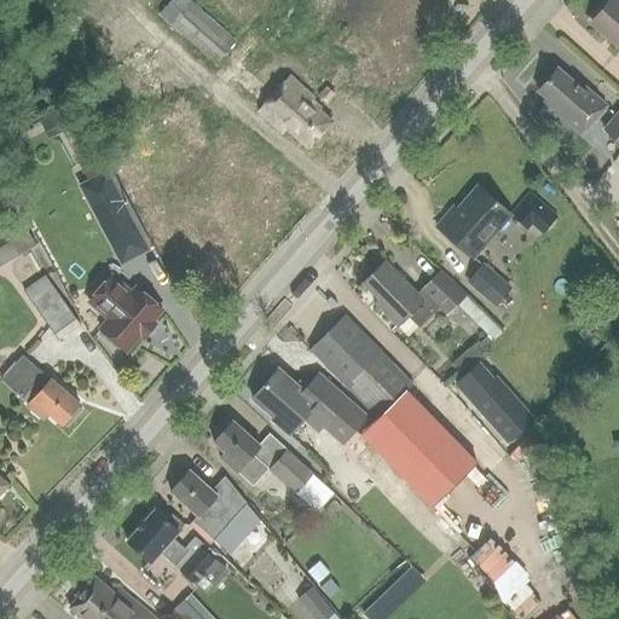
[(189,3),(189,4),(184,0),(172,0),(160,15),(169,24),(213,64),(233,42),(189,3)]
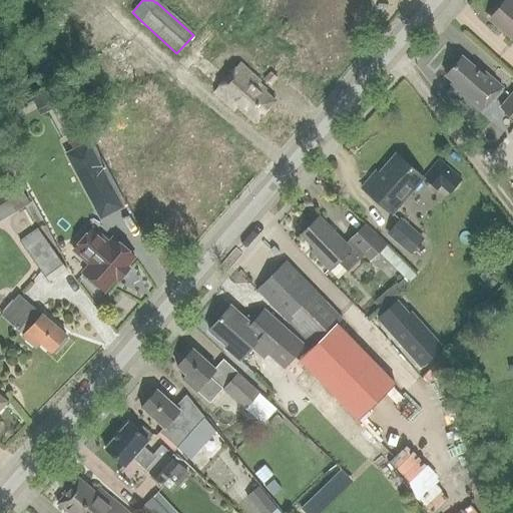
[(500,30),(512,41),(512,4),(508,0),(505,0),(490,17),(502,28),(500,30)]
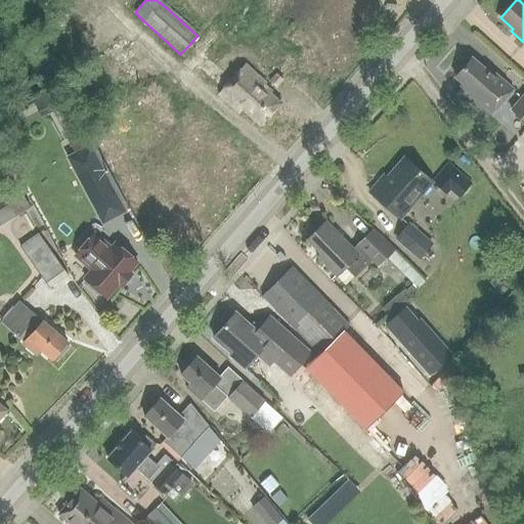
[(460,86),(491,114),(512,90),(485,67),(483,70),(471,58),(453,78),(462,84),(460,86)]
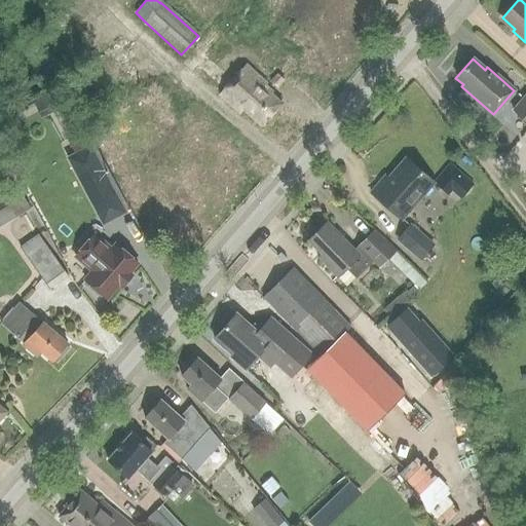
[(261,126),(282,104),(263,87),(266,83),(246,65),(219,95),(239,113),(242,110),(261,126)]
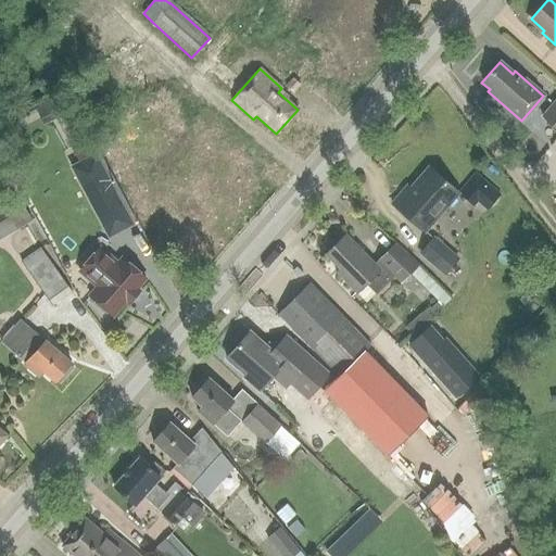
[(293,92),(300,84),(294,78),(287,87),(293,92)]
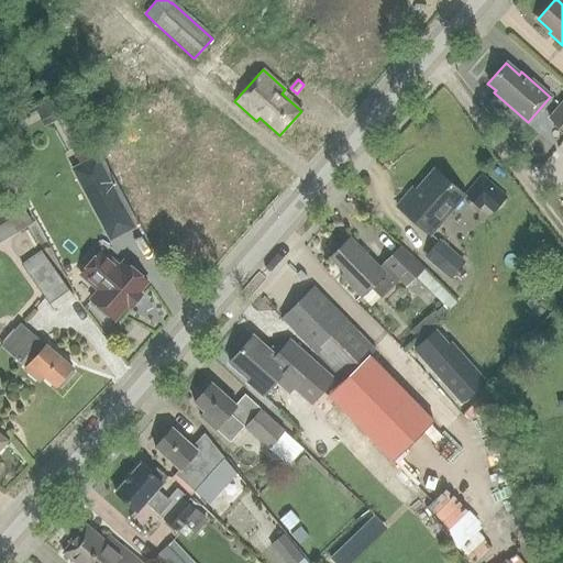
[(48,124),(73,108),(62,91),(37,108),(48,124)]
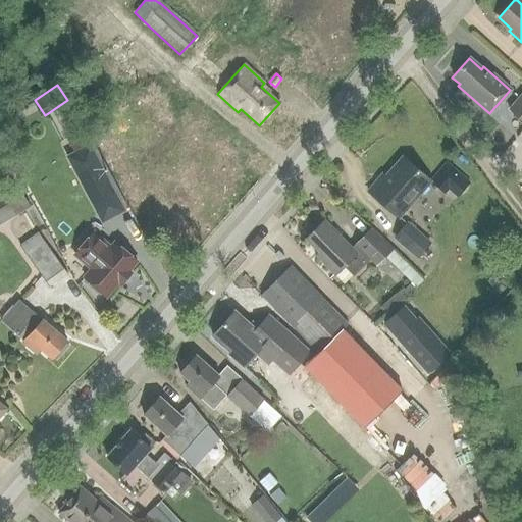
[(521,93),(509,109),(521,120),(521,93)]
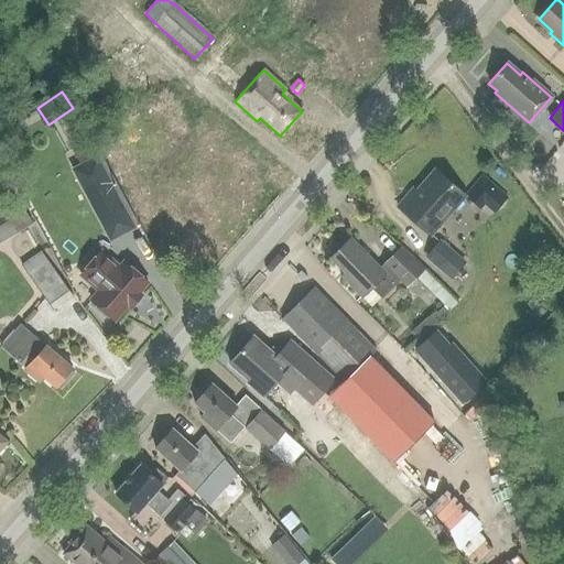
[(90,143),(74,153),(79,165),(98,156),(90,143)]
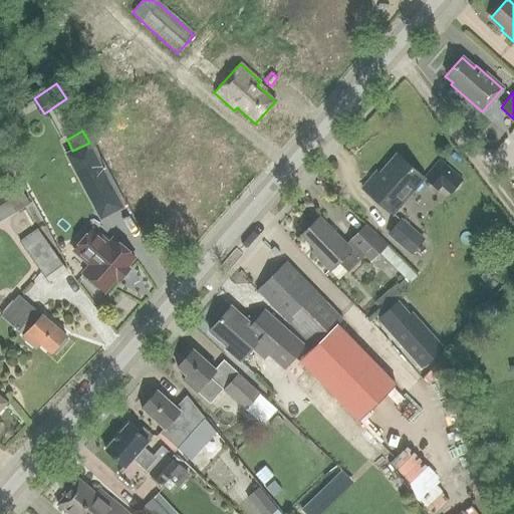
[(72,151),(94,195),(112,186),(89,143),(72,151)]
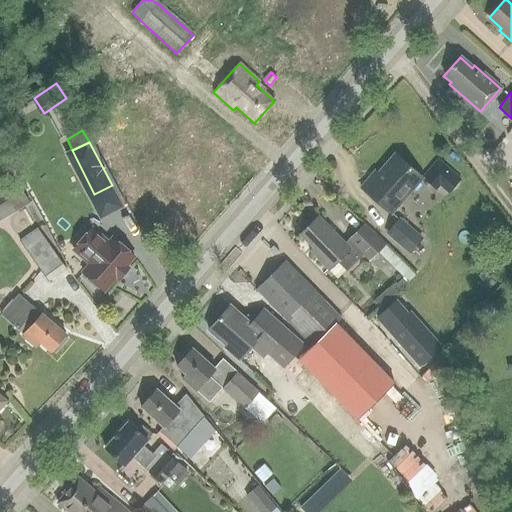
[(421,178),(422,177),(420,176),(395,154),(378,173),(375,171),(360,187),(391,213),(421,178)]
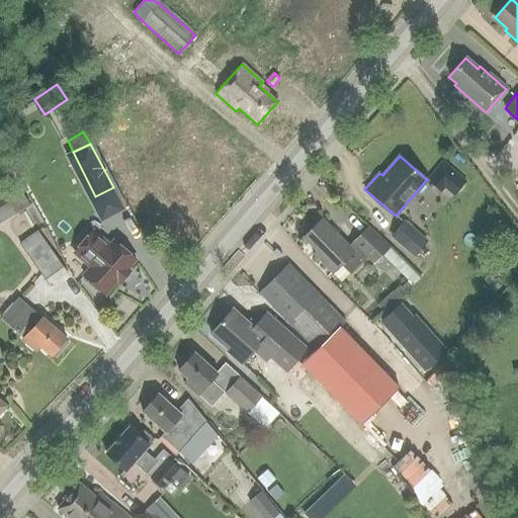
[(442,160),(425,178),(427,179),(426,180),(440,193),(444,188),(452,195),(465,180),(442,160)]
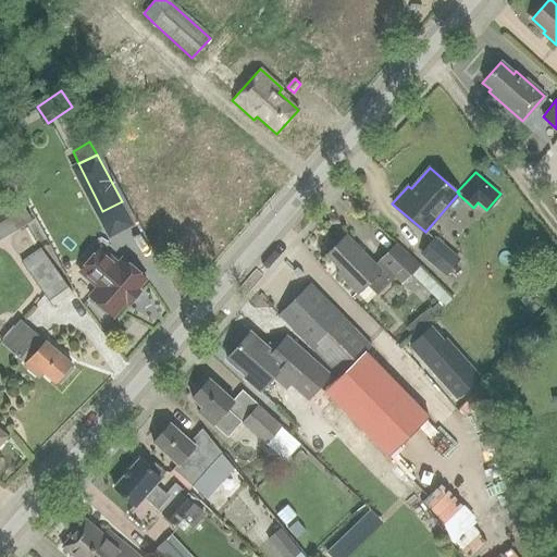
[(0,238),(32,221),(24,209),(0,222),(0,238)]
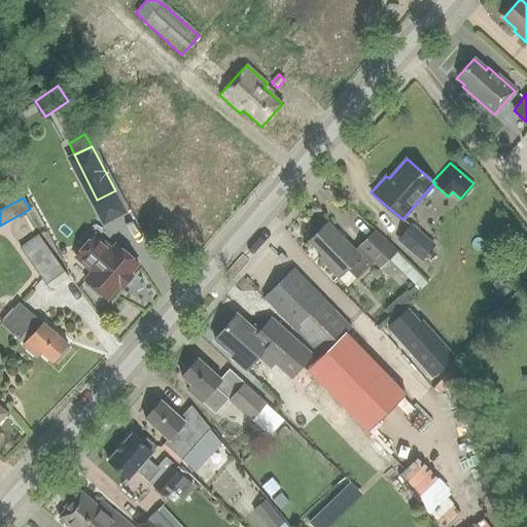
[(338,278),(347,269),(356,278),(374,261),(380,268),(389,258),(415,285),(420,289),(426,283),(376,232),(356,250),(328,222),(322,229),(315,229),(310,234),(311,240),(309,242),(321,254),(318,257),(338,278)]
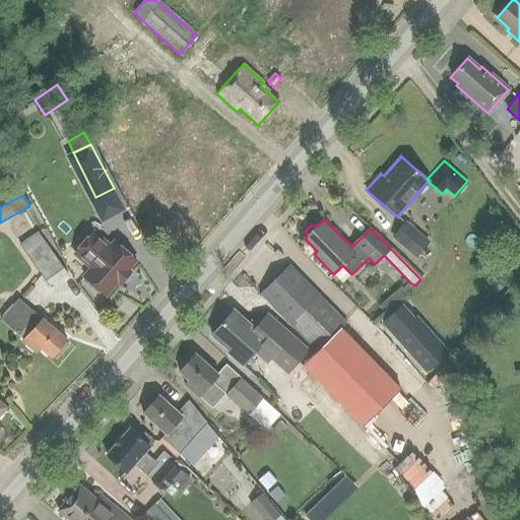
[(405,222),(393,237),(415,256),(428,242),(405,222)]
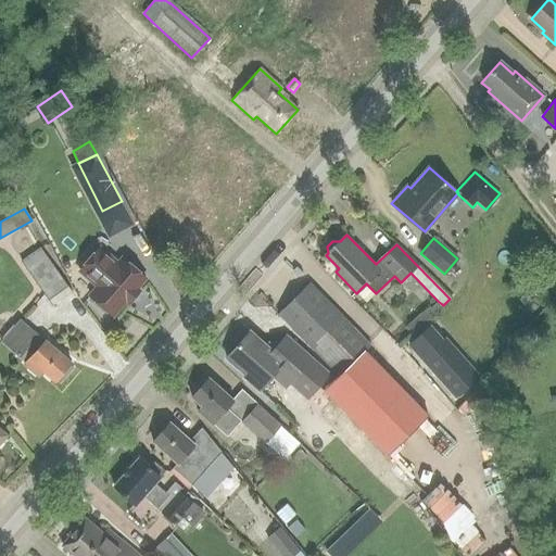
[(99,244),(79,270),(98,286),(89,297),(116,318),(128,302),(131,304),(142,289),(139,286),(149,274),(123,254),(118,260),(99,244)]
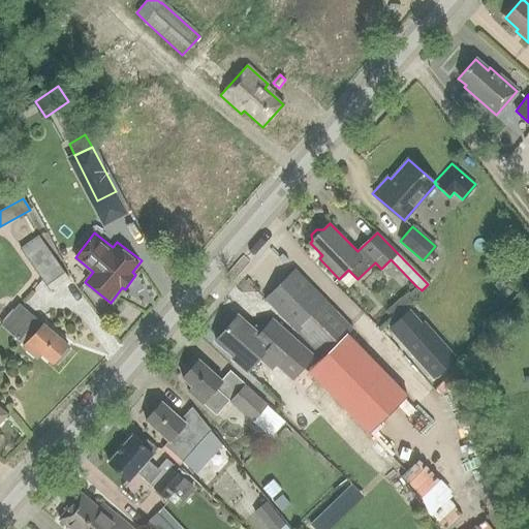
[(67,277),(38,237),(21,249),(50,289),(67,277)]
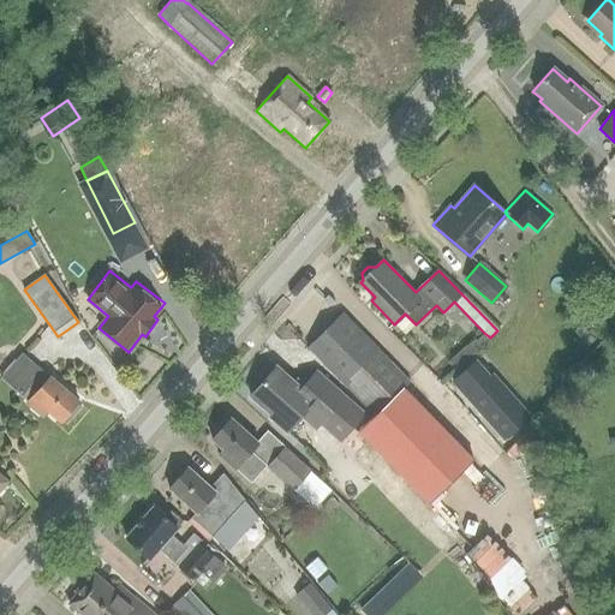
[(410,382),(342,314),(308,347),(374,416),(392,399),(402,388),(410,382)]
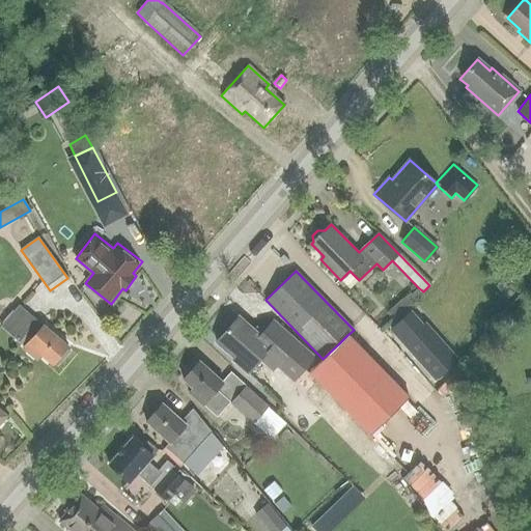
[(407,295),(389,311),(395,318),(421,295),(416,289),(409,297),(407,295)]
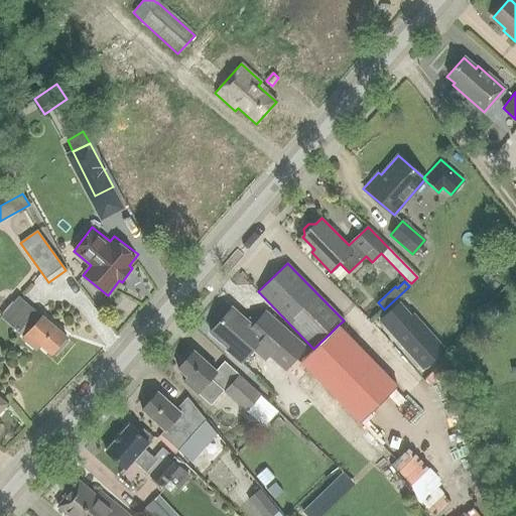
[(50,354),(66,337),(42,315),(41,316),(17,296),(0,316),(23,337),(22,338),(35,350),(39,345),(50,354)]
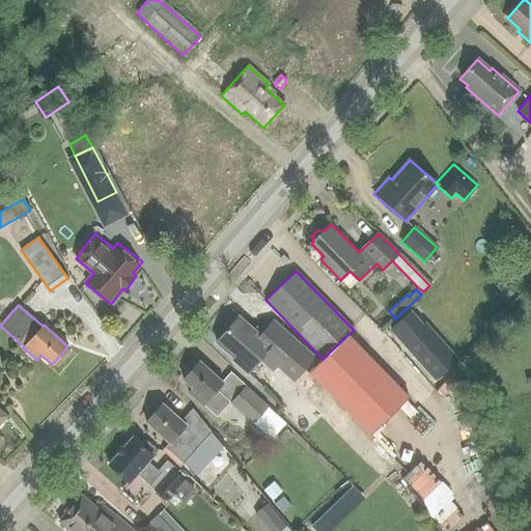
[(411,310),(390,328),(401,340),(434,379),(454,360),(421,323),(411,310)]
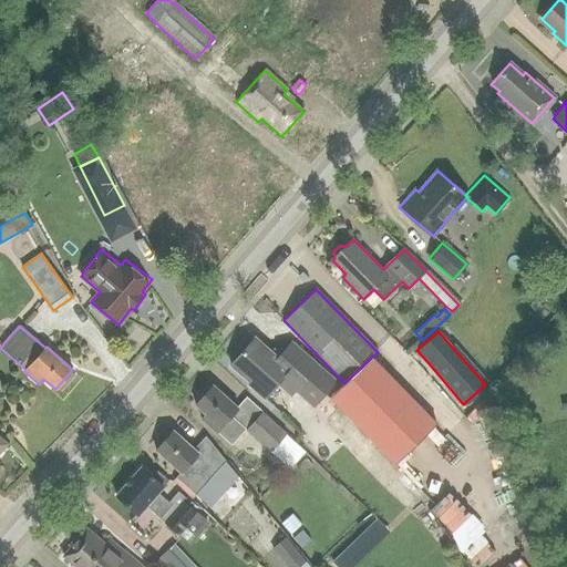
[(338,382),(318,363),(291,340),(285,348),(279,343),(271,353),(254,338),(230,366),(250,383),(248,385),(264,399),(277,384),(290,397),(296,391),(315,408),(338,382)]
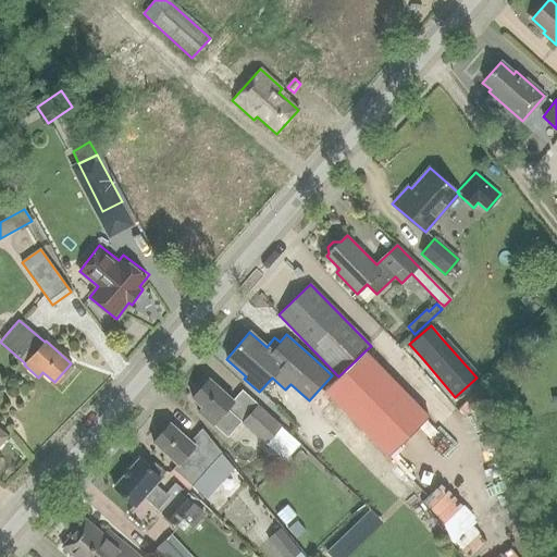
[(364,351),(338,376),(324,391),(388,456),(429,417),(364,351)]
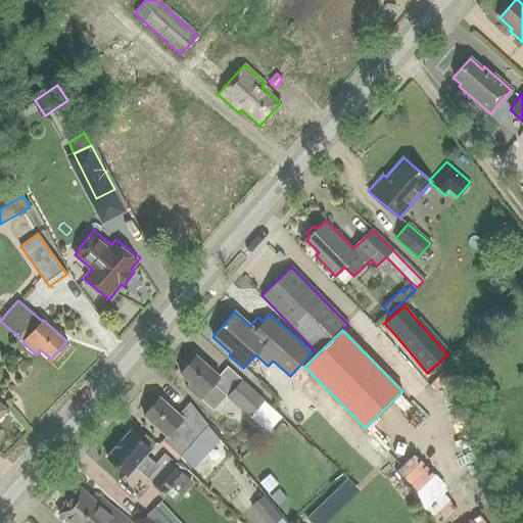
[(196,355),(180,374),(190,382),(186,387),(199,399),(200,398),(214,410),(226,395),(249,416),(264,400),(227,367),(219,376),(196,355)]
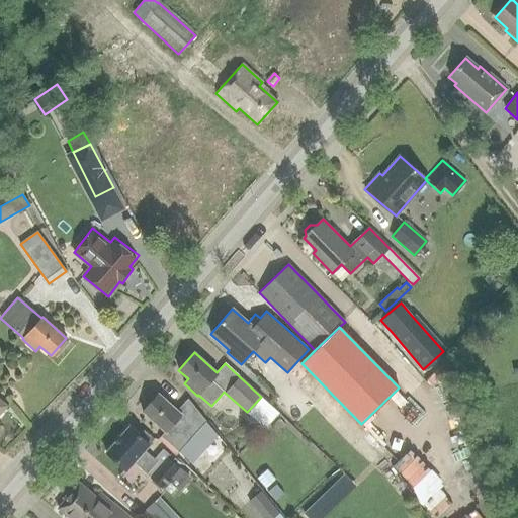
[(217,437),(206,424),(205,422),(205,421),(187,399),(177,411),(158,394),(142,411),(165,432),(161,436),(192,463),(217,437)]
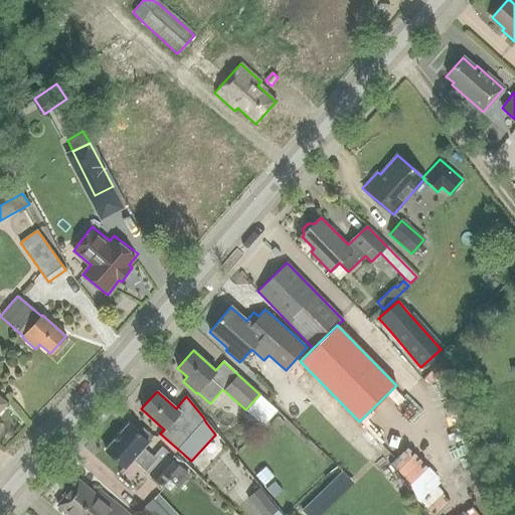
[(188,476),(168,458),(171,454),(162,447),(153,457),(143,448),(148,442),(128,423),(126,426),(124,425),(117,434),(119,435),(105,450),(125,468),(133,459),(173,494),(188,476)]
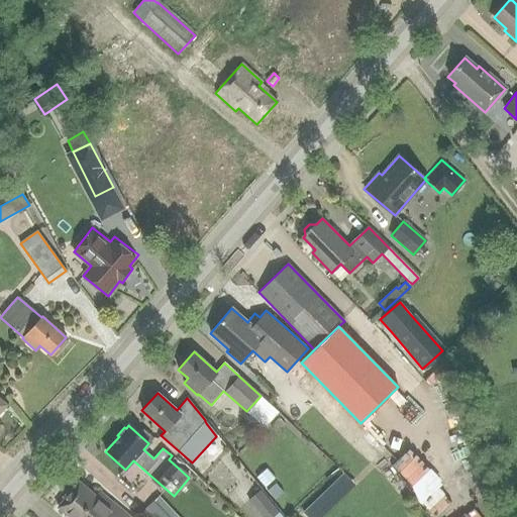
[(129,516),(99,492),(96,496),(79,482),(58,507),(69,516),(129,516)]
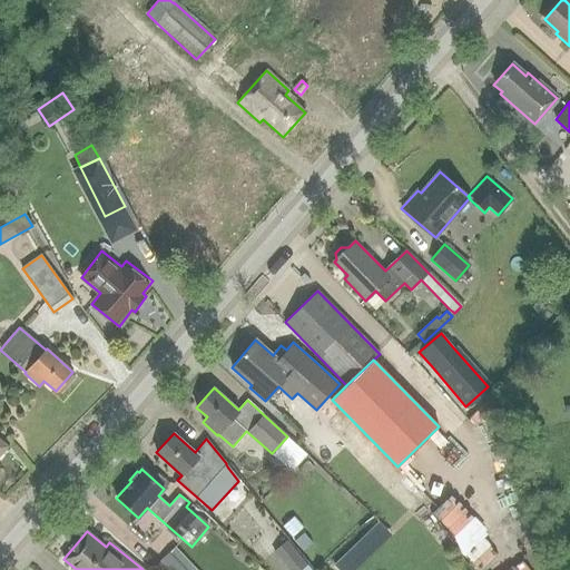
[(302,534),(293,542),(303,553),(312,544),(302,534)]
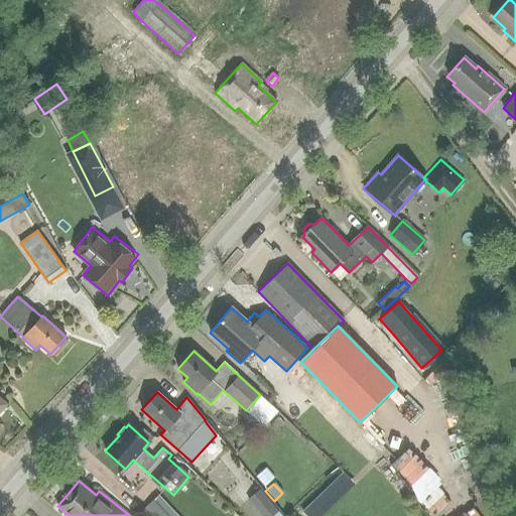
[(281,515),(259,489),(247,499),(261,515),(281,515)]
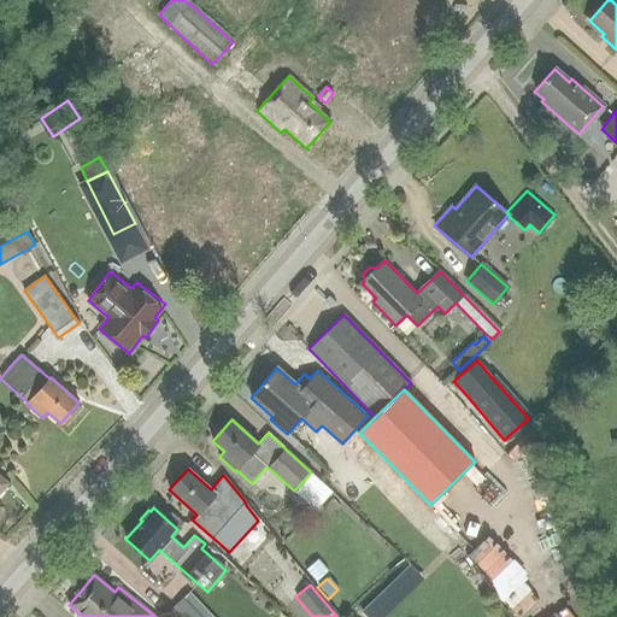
[(387,587),(363,611),(369,616),(387,616),(401,603),(387,587)]
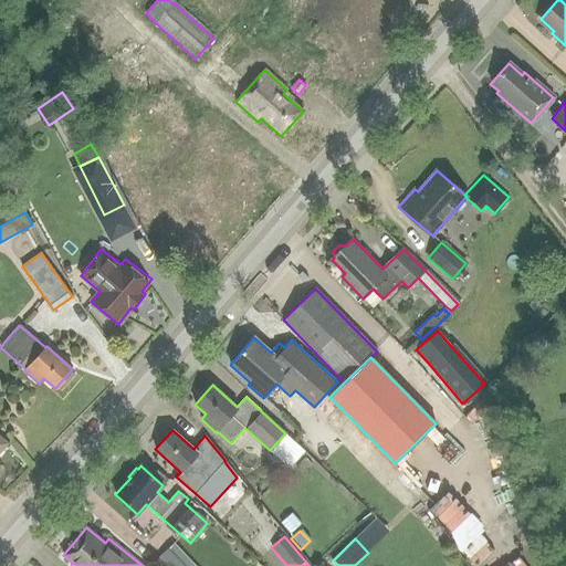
[(185,565),(168,547),(158,557),(166,565),(185,565)]
